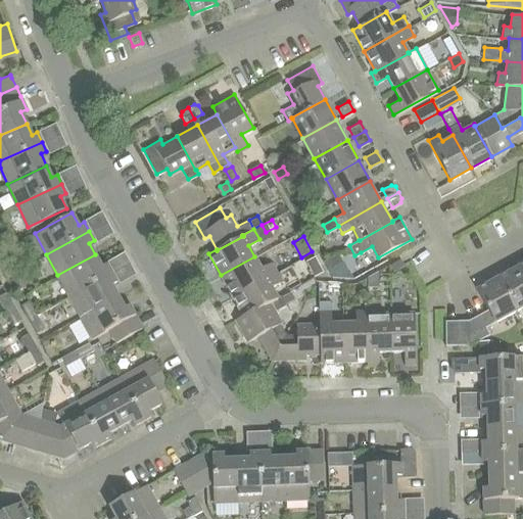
[(323,258),(323,260),(328,268),(342,261),(337,251),(323,258)]
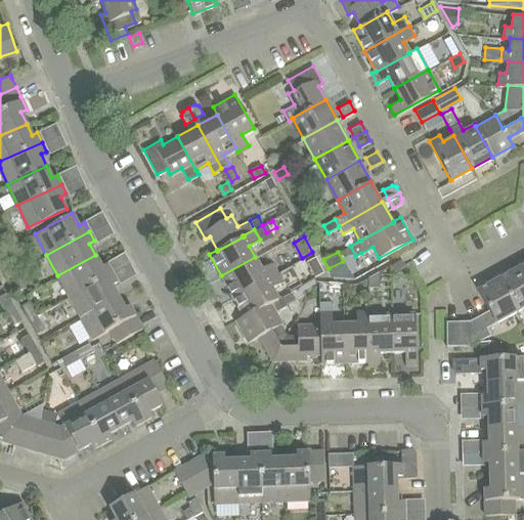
[(69,296),(112,272),(106,263),(101,266),(95,255),(57,275),(69,296)]
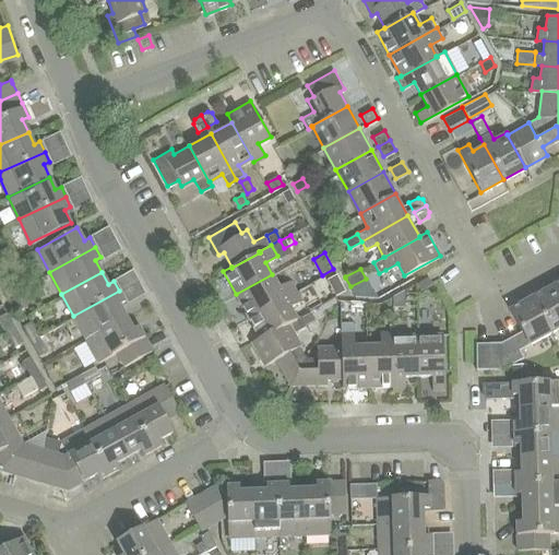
[(336,273),(326,279),(335,294),(336,295),(345,290),(345,288),(336,273)]
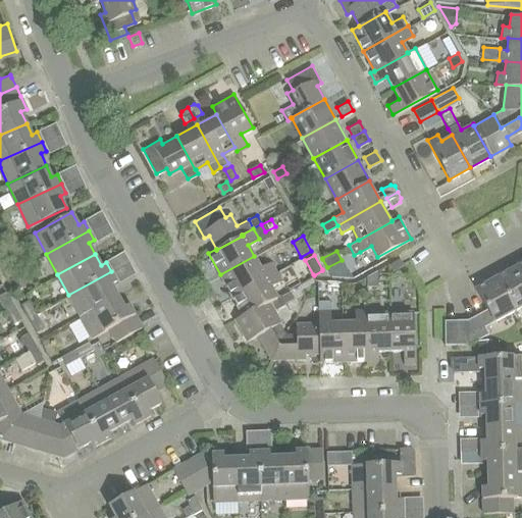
[(220,274),(231,295),(276,269),(271,260),(260,267),(254,256),(220,274)]
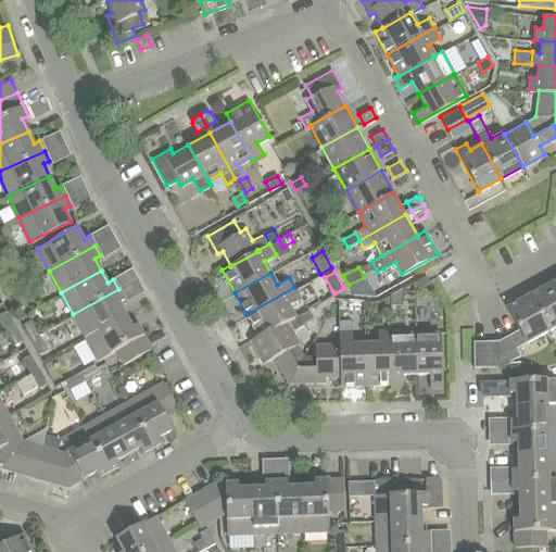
[(426,274),(415,280),(418,288),(430,281),(429,279),(426,274)]
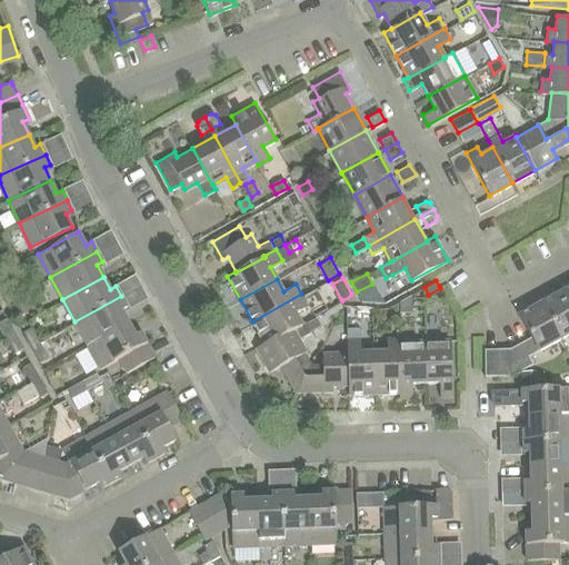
[(0,289),(7,301),(15,296),(7,281),(0,285),(0,289)]
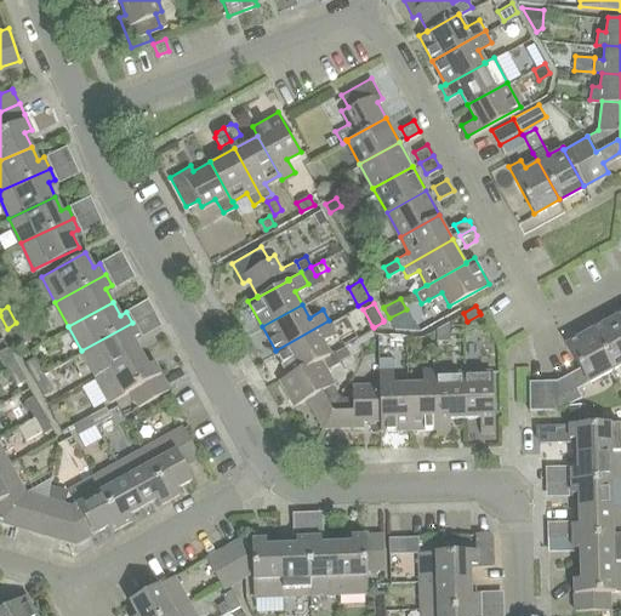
[(620,326),(615,315),(591,329),(611,368),(620,361),(620,326)]
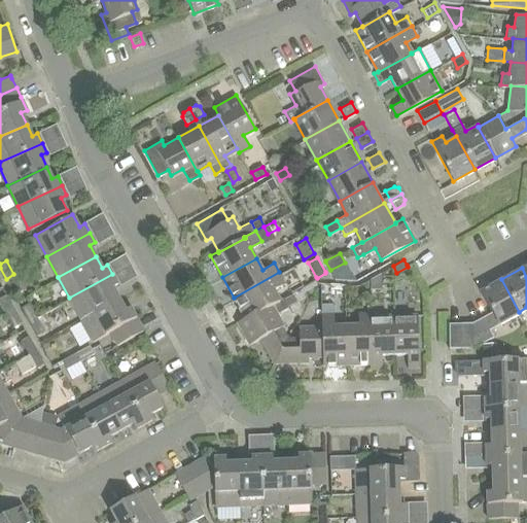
[(234,298),(244,317),(245,318),(279,300),(278,299),(273,288),(284,282),(279,272),(234,298)]
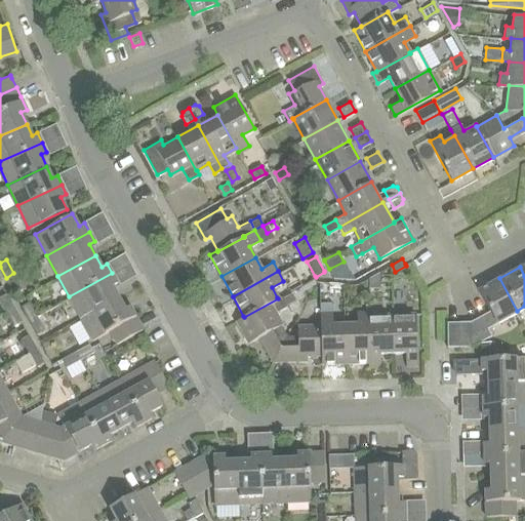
[(379,271),(369,277),(369,287),(379,287),(379,271)]
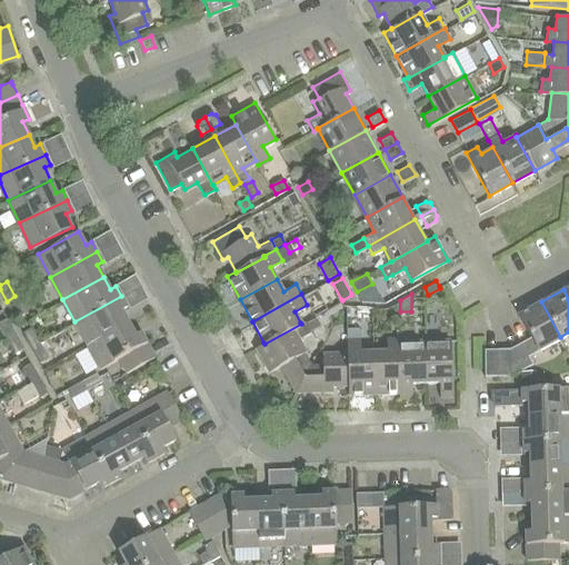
[(15,296),(7,301),(15,316),(23,311),(15,296)]
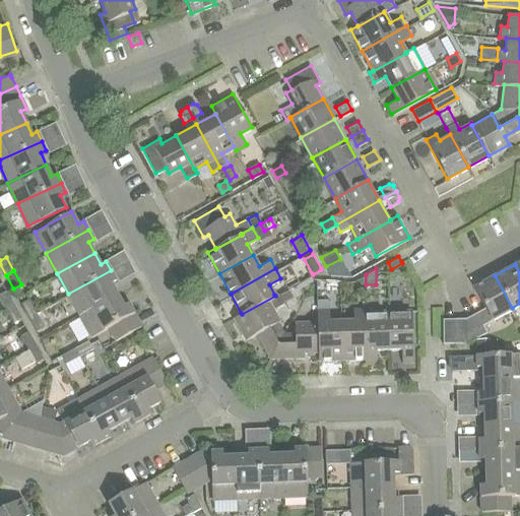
[(79,314),(117,294),(111,282),(116,279),(111,270),(68,294),(79,314)]
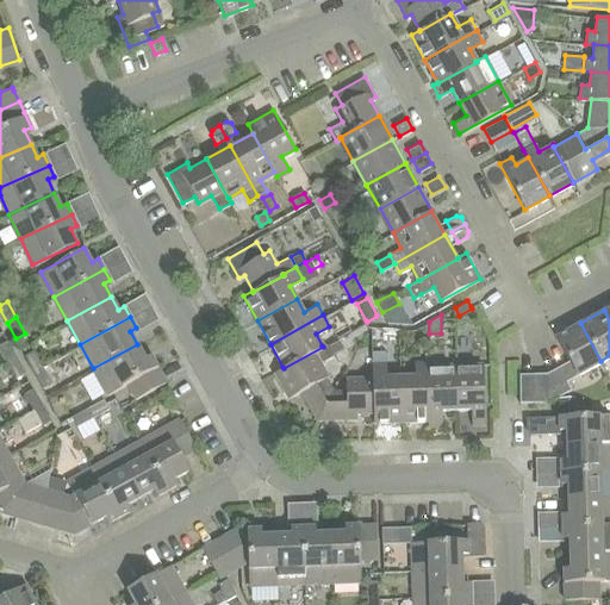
[(555,336),(568,360),(546,373),(558,395),(571,388),(566,380),(601,361),(580,323),(555,336)]
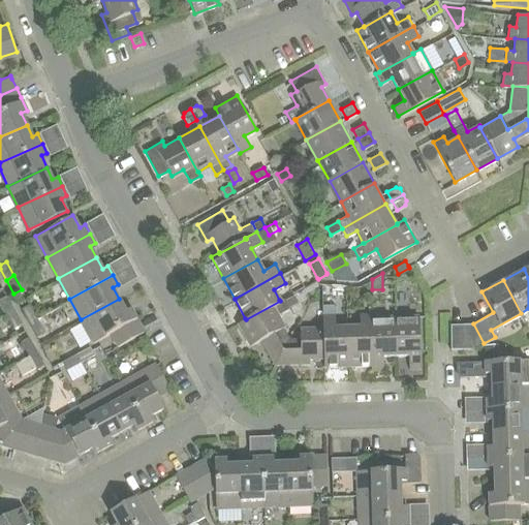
[(293,294),(284,299),(288,306),(298,301),(293,294)]
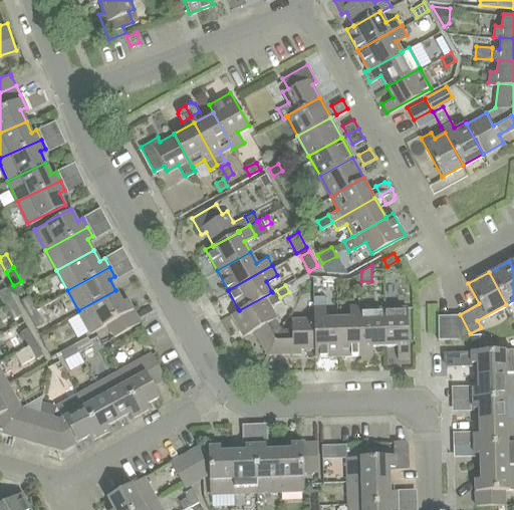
[(0,293),(5,303),(13,299),(6,286),(0,288),(0,293)]
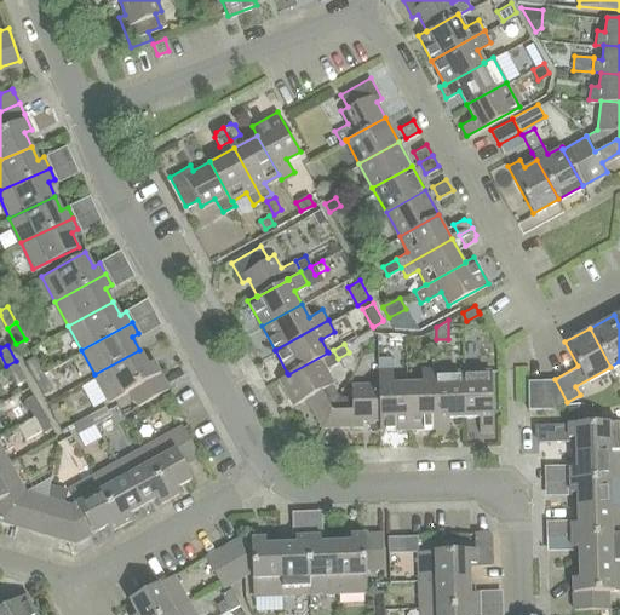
[(288,374),(287,373),(279,378),(293,403),(311,394),(319,407),(313,409),(321,426),(329,425),(329,412),(338,396),(332,383),(333,381),(325,368),(338,361),(338,358),(333,350),(332,349),(327,351),(328,352),(288,374)]
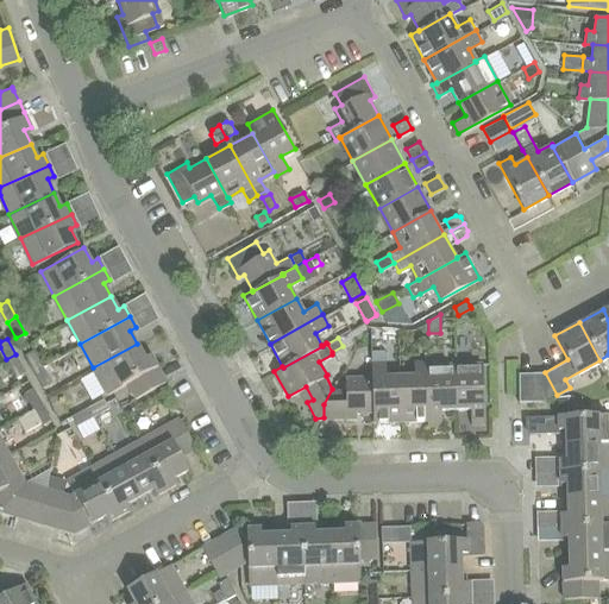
[(135,396),(164,379),(150,353),(144,357),(137,344),(93,367),(107,392),(126,382),(135,396)]
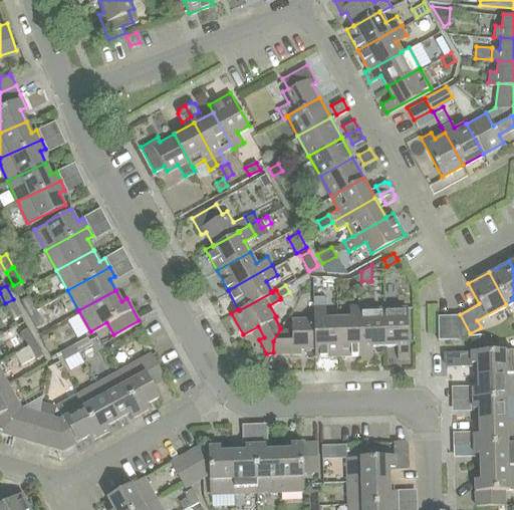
[(28,312),(36,308),(28,294),(20,298),(28,312)]
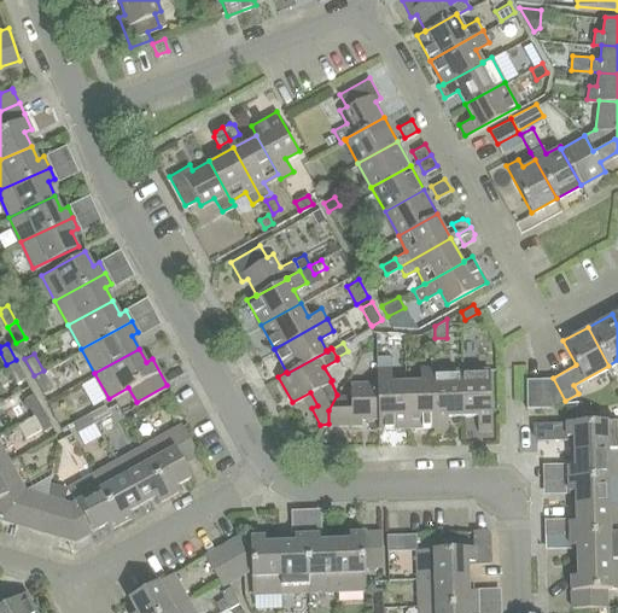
[(16,360),(6,365),(16,381),(25,377),(16,360)]
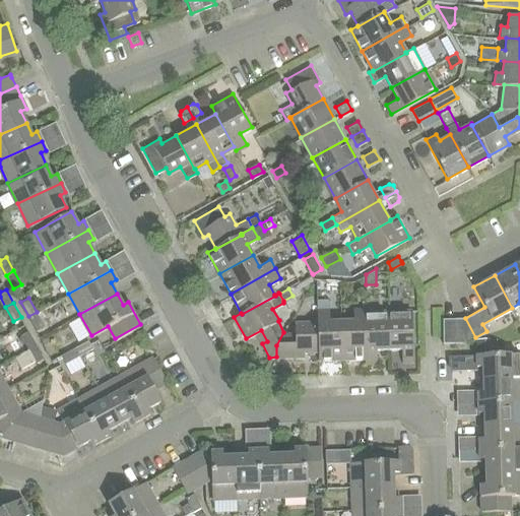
[(353,320),(341,320),(342,359),(365,358),(366,358),(364,311),(365,311),(365,307),(352,307),(353,320)]
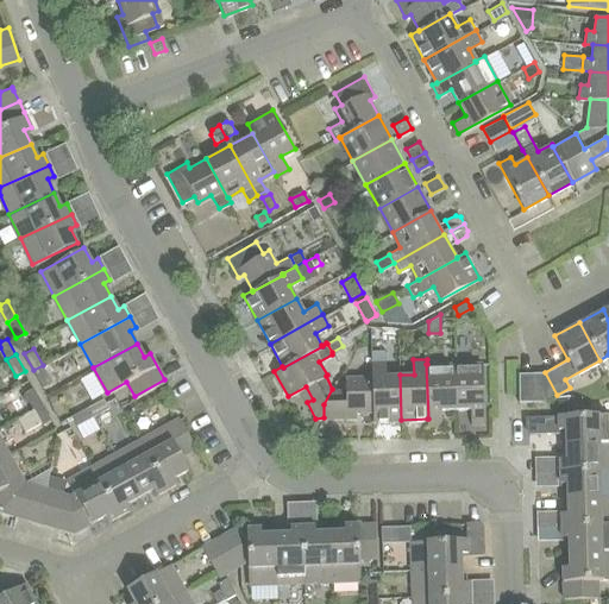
[(371,360),(371,376),(372,376),(374,410),(372,410),(372,420),(401,420),(400,375),(385,376),(384,360),(371,360)]
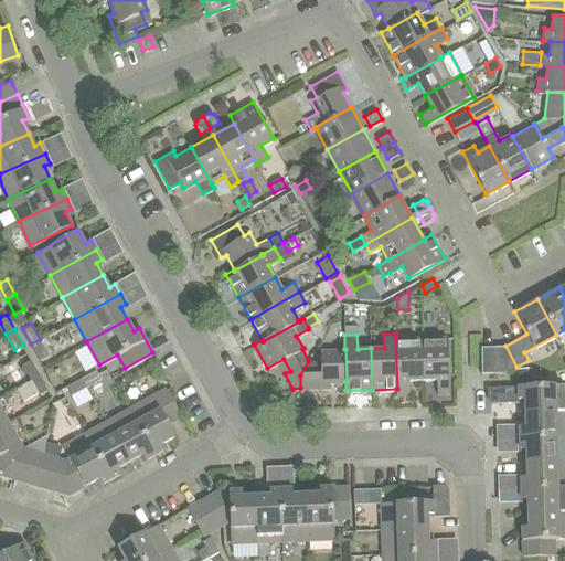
[(397,389),(396,389),(396,393),(409,393),(408,379),(423,379),(420,337),(396,338),(395,338),(397,389)]
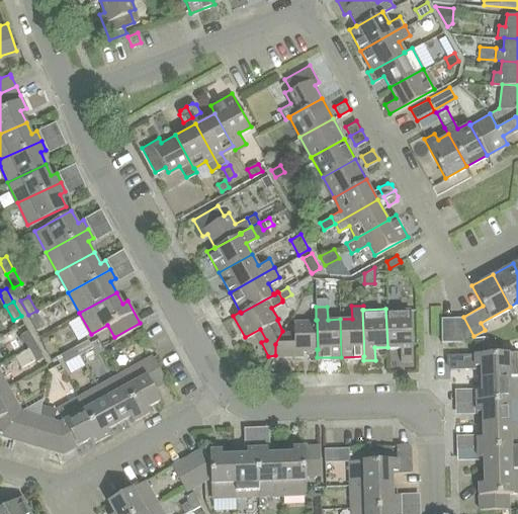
[(410,309),(385,309),(387,347),(400,346),(401,359),(411,359),(410,309)]
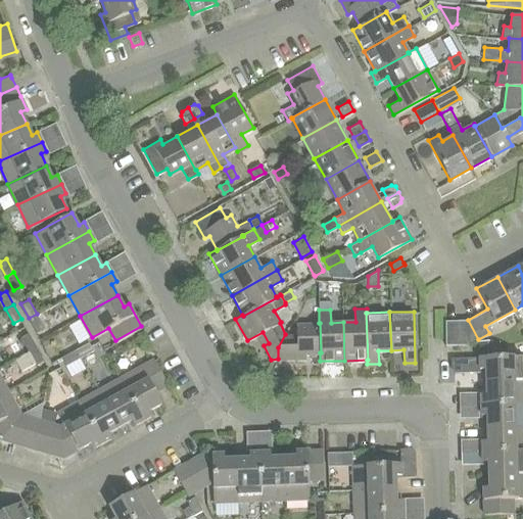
[(37,314),(29,318),(36,331),(44,327),(37,314)]
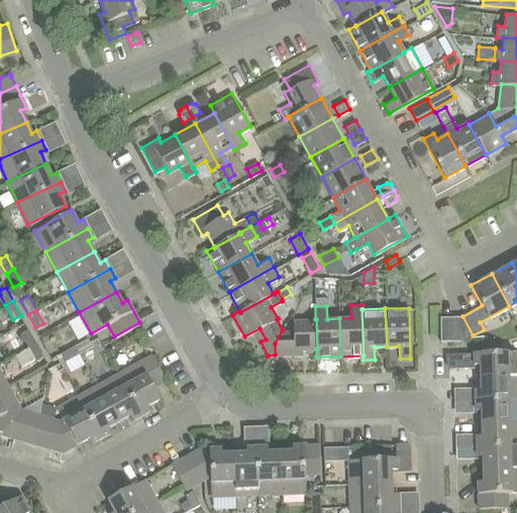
[(451,316),(440,316),(440,340),(452,340),(451,316)]
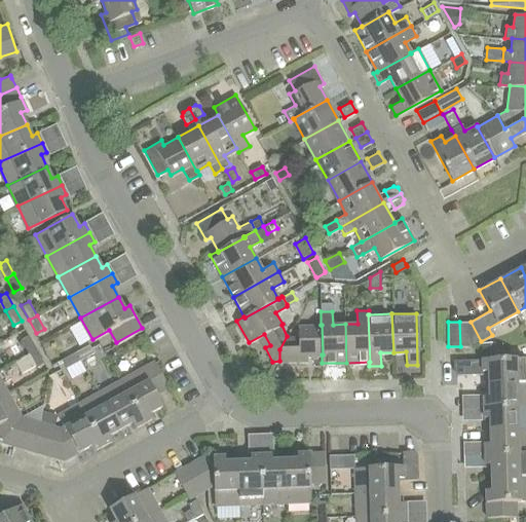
[(472,346),(471,322),(459,322),(460,346),(472,346)]
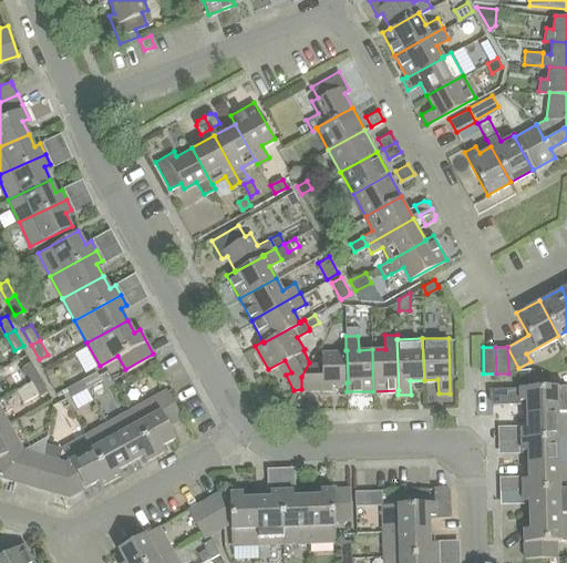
[(518,368),(507,347),(508,374),(518,368)]
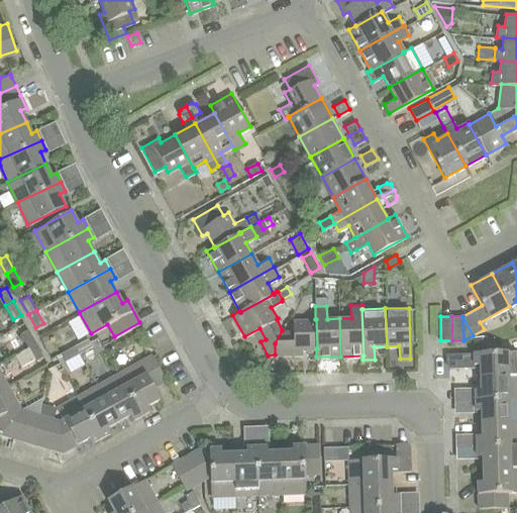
[(275,343),(275,354),(302,354),(302,348),(316,348),(317,348),(316,319),(315,319),(293,320),(293,329),(282,330),(275,343)]
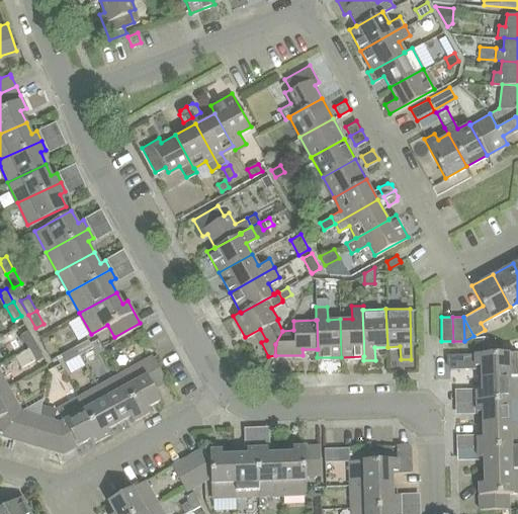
[(27,346),(35,342),(28,329),(20,333),(27,346)]
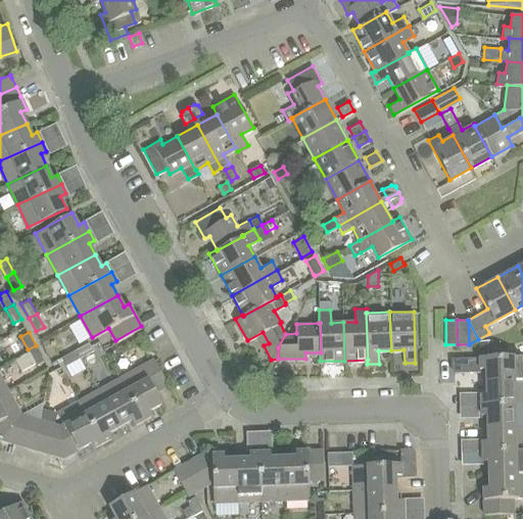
[(89,341),(75,348),(79,357),(93,349),(89,341)]
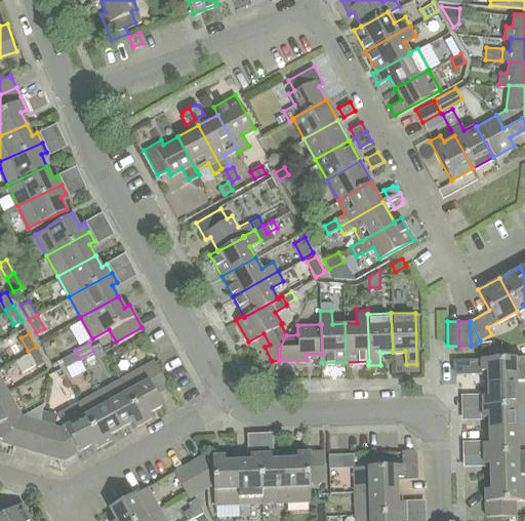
[(36,347),(28,351),(36,365),(44,361),(36,347)]
